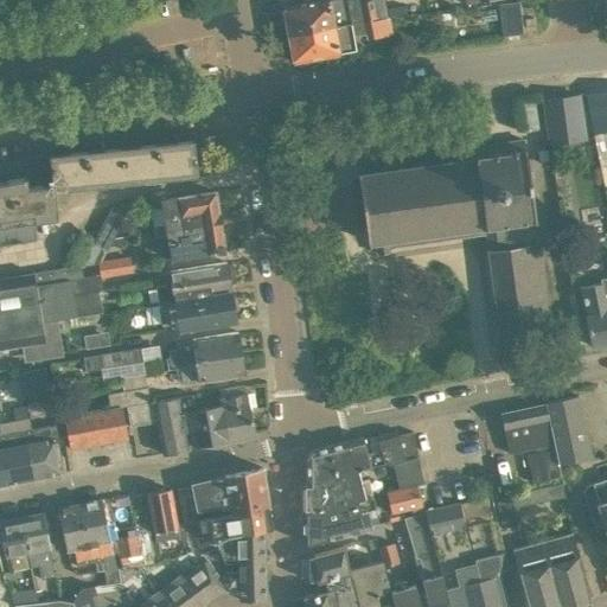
[(321,0),(283,7),(289,36),(352,24),(347,0),(321,0)]
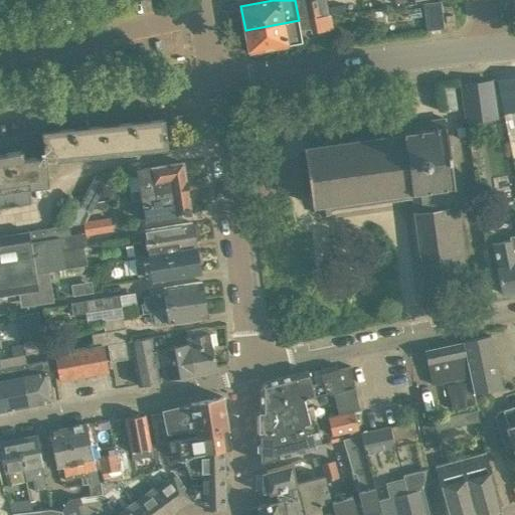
[(314,0),(304,2),(307,19),(320,17),(317,0),(314,0)]
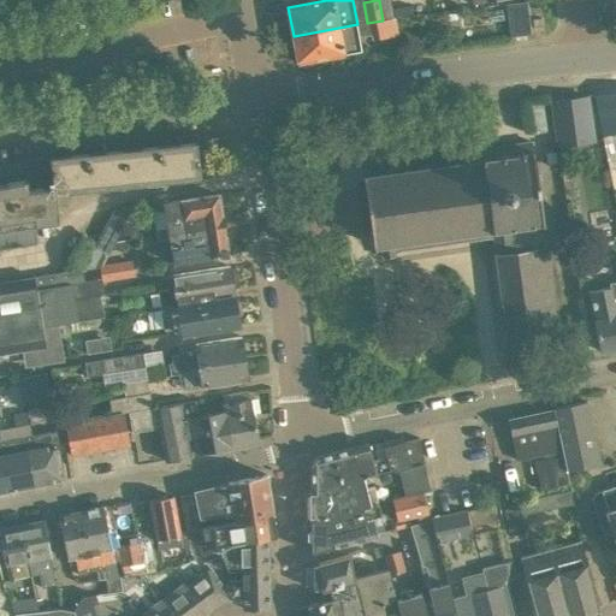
[(507,5),(510,36),(532,34),(528,3),(507,5)]
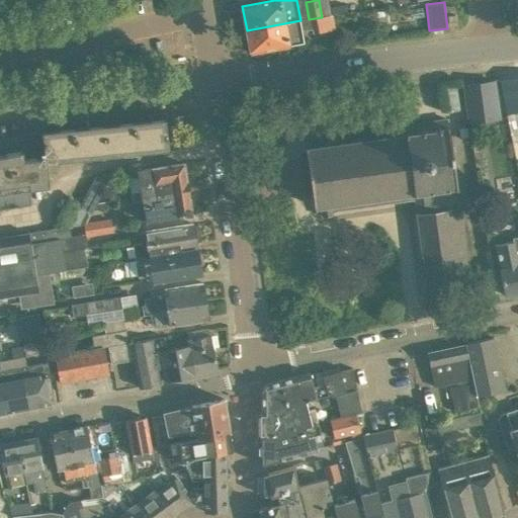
[(322,17),(309,19),(312,33),(325,31),(322,17)]
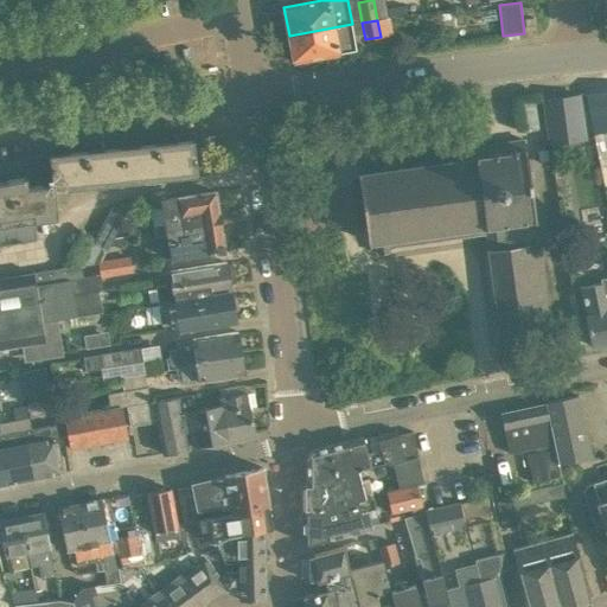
[(352,24),(289,36),(294,64),(357,53),(352,24)]
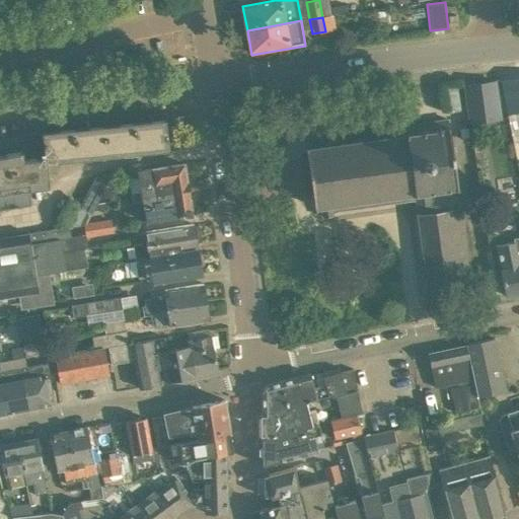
[(518,77),(500,81),(505,114),(518,110),(518,77)]
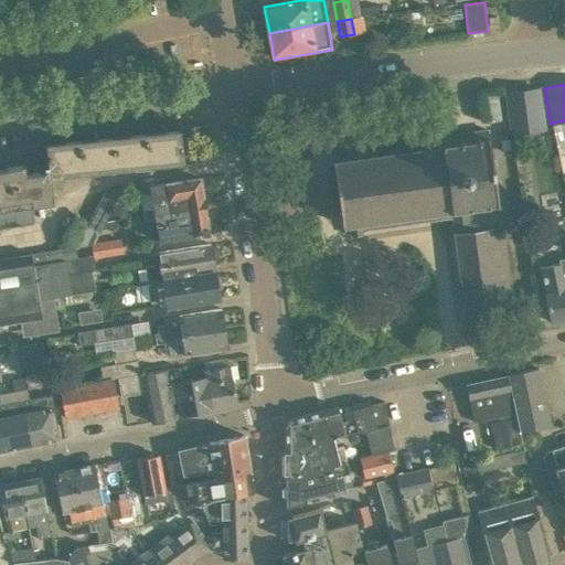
[(539,89),(505,94),(511,134),(544,129),(539,89)]
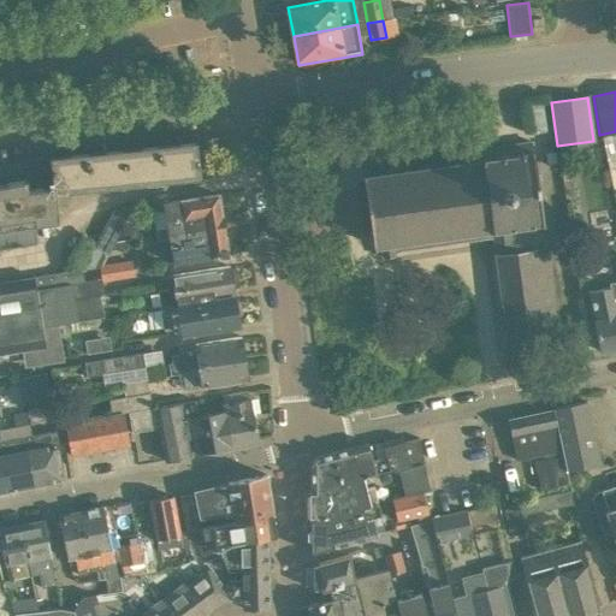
[(479,147),(479,149),(462,152),(462,149),(458,149),(460,153),(443,155),(443,153),(439,153),(439,155),(424,158),(424,155),(421,155),(421,158),(406,160),(406,158),(403,158),(403,160),(386,163),(386,160),(384,161),(384,164),(381,164),(380,160),(368,161),(369,175),(361,175),(372,246),(379,244),(380,256),(392,255),(391,252),(394,250),(395,253),(397,253),(397,250),(413,248),(413,250),(416,250),(416,247),(432,246),(432,248),(434,247),(434,244),(451,242),(451,244),(455,244),(455,242),(471,240),(471,242),(474,242),(474,240),(491,237),(503,315),(501,315),(502,327),(505,327),(507,331),(517,330),(519,333),(537,331),(537,327),(558,324),(548,248),(555,247),(549,206),(542,207),(532,142),(522,143),(521,141),(517,141),(519,143),(502,146),(501,143),(497,144),(498,147),(483,149),(481,146),(479,147)]
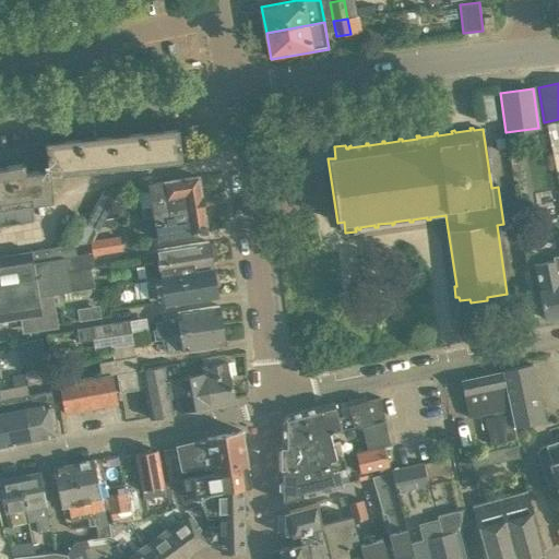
[(52,201),(48,175),(180,162),(178,129),(45,143),(47,168),(25,171),(24,164),(0,167),(0,228),(34,224),(31,204),(52,201)]
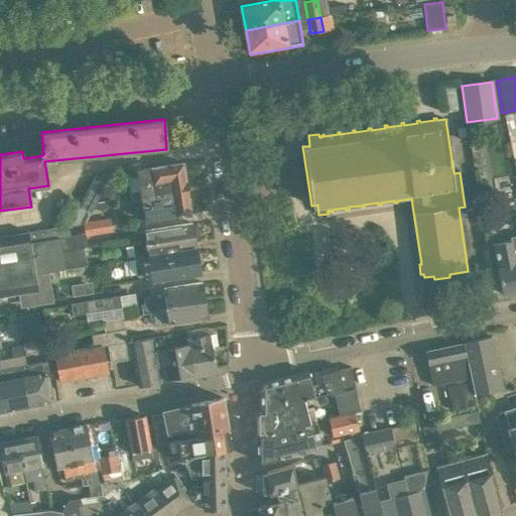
[(130,191),(131,198),(186,188),(182,163),(136,170),(139,190),(130,191)]
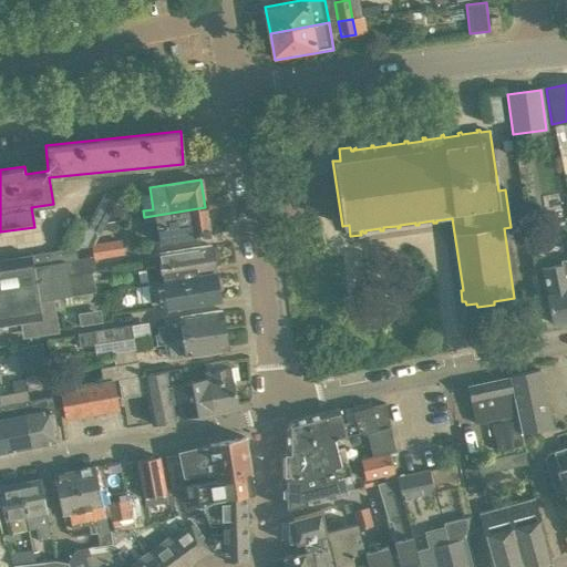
[(86,227),(100,235),(122,191),(104,194),(86,227)]
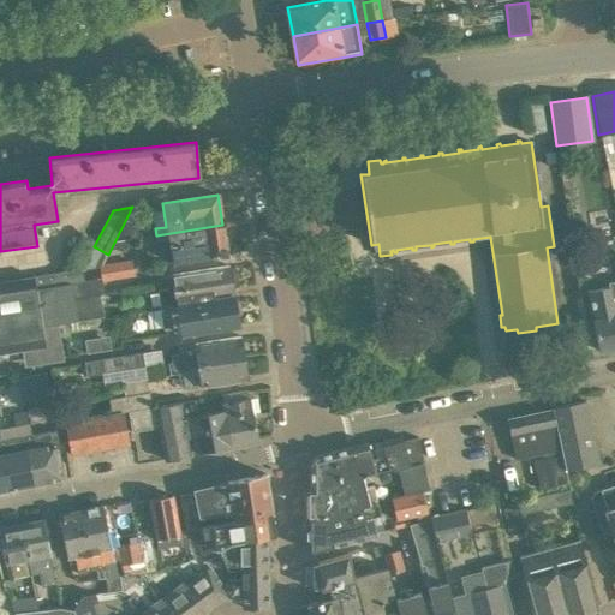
[(222,225),(156,236),(156,242),(168,239),(172,264),(227,256),(222,225)]
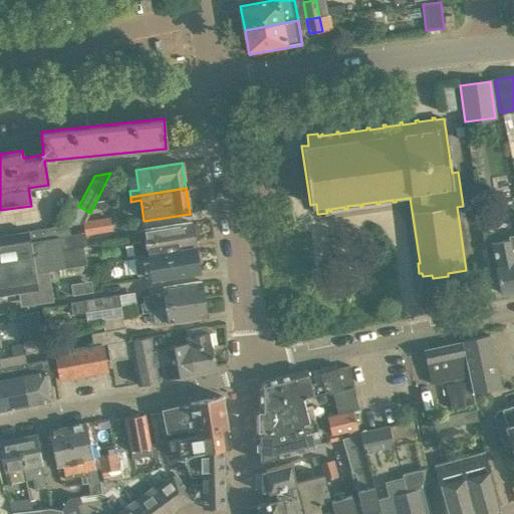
[(67,224),(79,202),(69,196),(53,226),(67,224)]
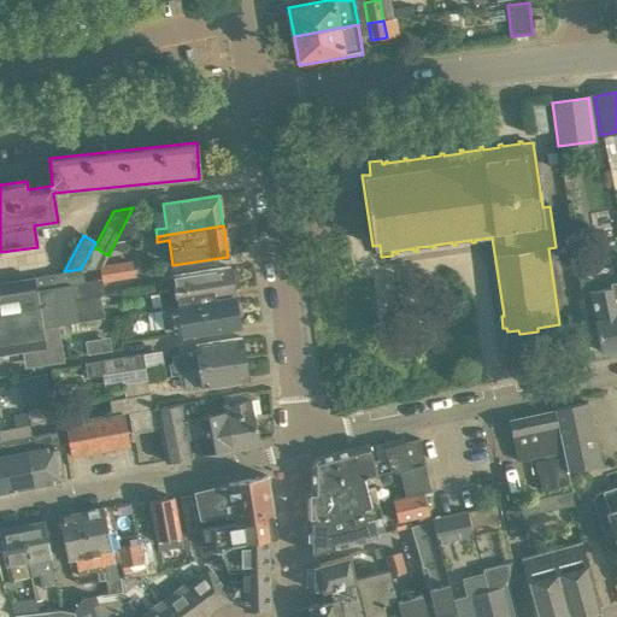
[(93,248),(81,269),(99,266),(103,266),(107,256),(93,248)]
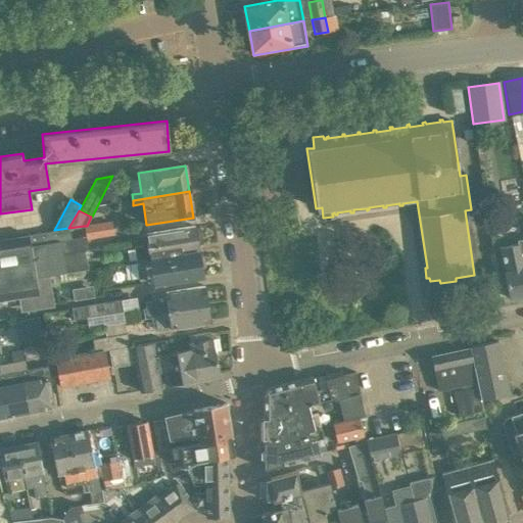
[(112,234),(110,222),(84,227),(87,239),(112,234)]
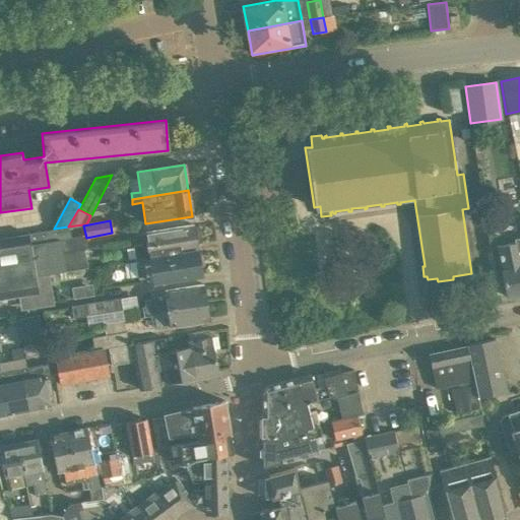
[(141,244),(133,246),(135,259),(149,257),(197,249),(197,244),(201,242),(199,228),(194,228),(193,224),(144,233),(144,235),(140,235),(141,244)]
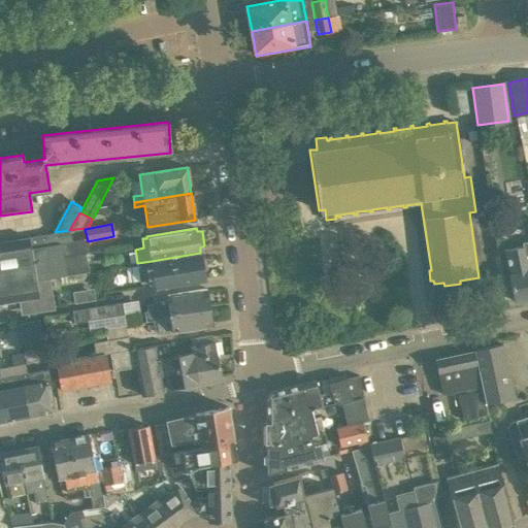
[(28,237),(0,241),(0,305),(39,299),(35,281),(66,275),(63,255),(86,251),(84,239),(71,241),(70,231),(69,230),(55,232),(28,237)]
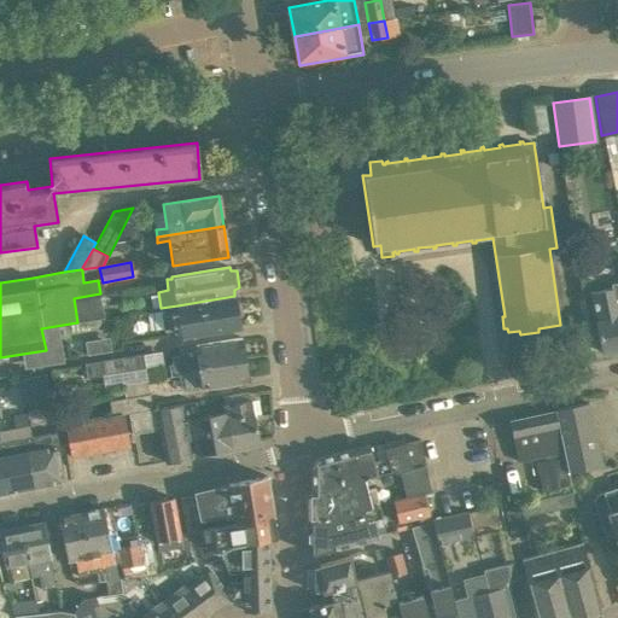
[(596,320),(595,320),(601,353),(617,348),(617,315),(612,289),(592,292),(596,320)]
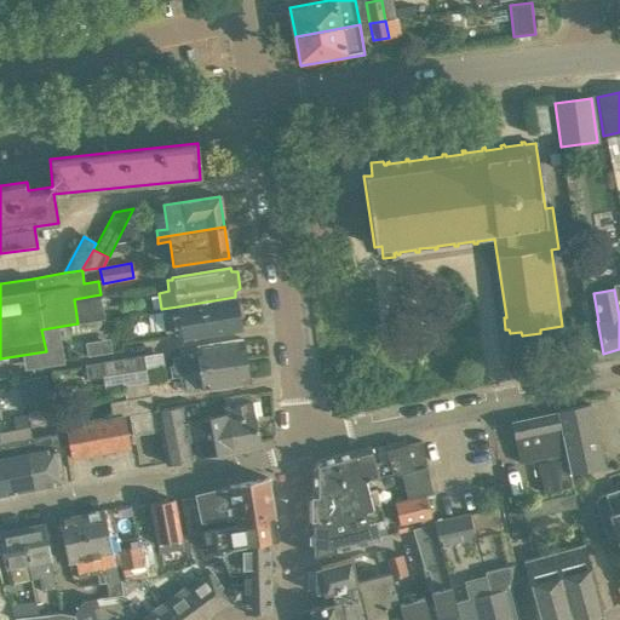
[(178,306),(161,309),(165,329),(173,328),(174,334),(182,337),(240,327),(235,297),(178,306)]
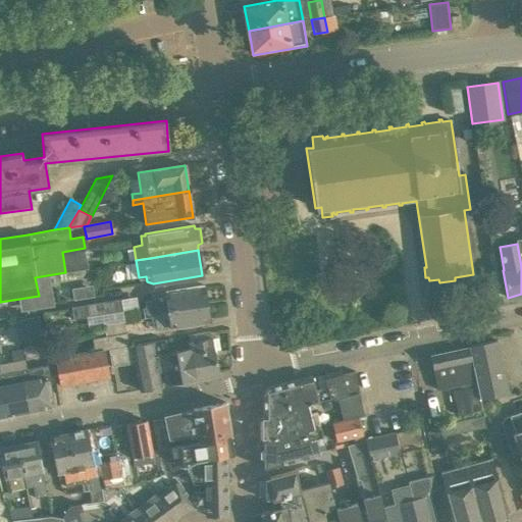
[(151,295),(154,316),(168,314),(167,306),(185,303),(186,311),(207,307),(204,285),(165,292),(165,293),(151,295)]
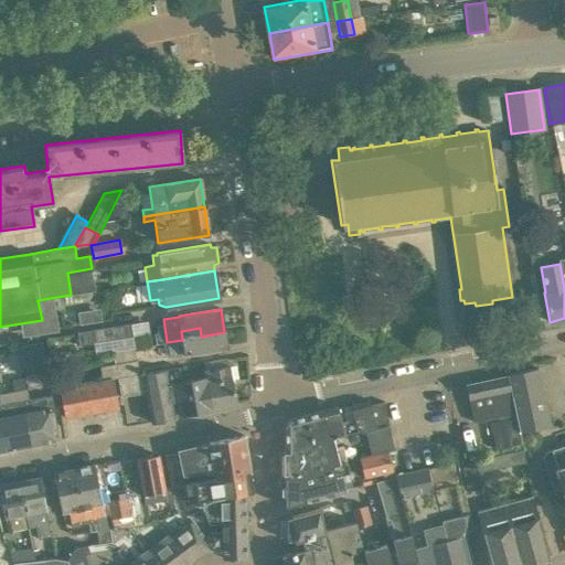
[(99,310),(78,313),(80,324),(102,321),(99,310)]
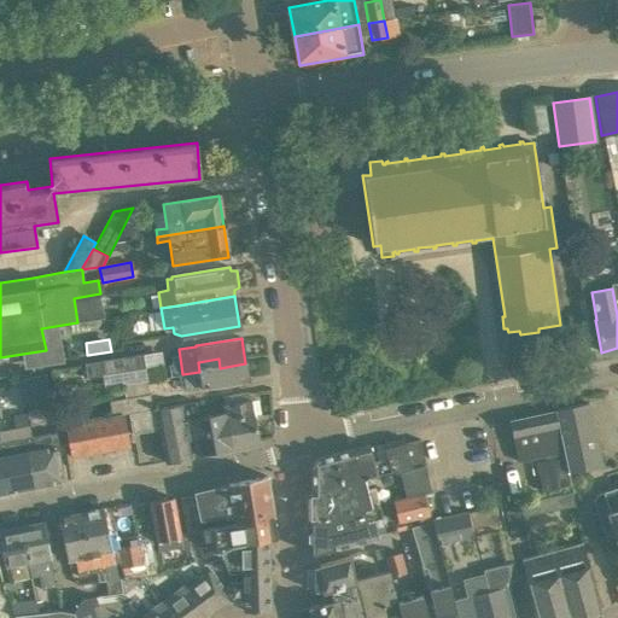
[(85,363),(87,378),(145,368),(143,354),(85,363)]
